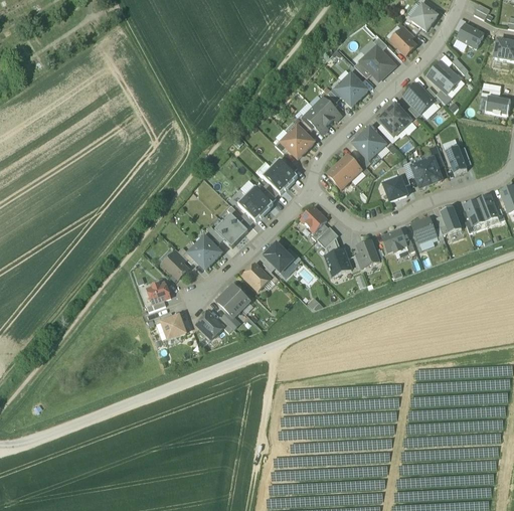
[(436,8),(424,0),(418,0),(417,2),(433,12),(436,8)]
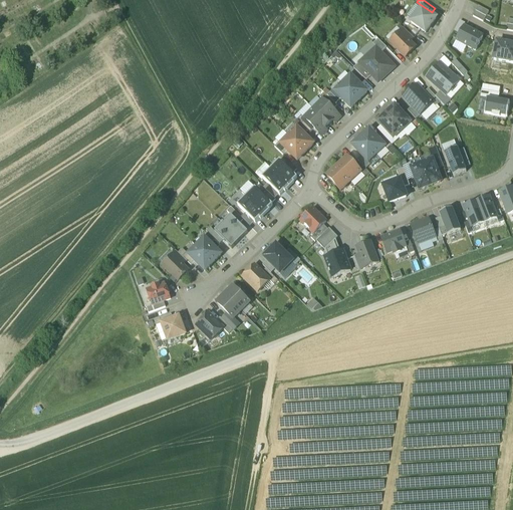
[(486,14),(488,9),(478,4),(475,9),(486,14)]
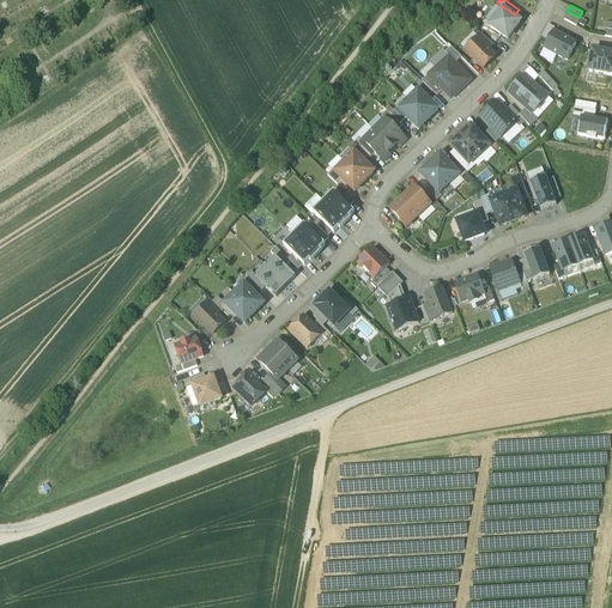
[(519,18),(502,6),(489,23),(507,36),(519,18)]
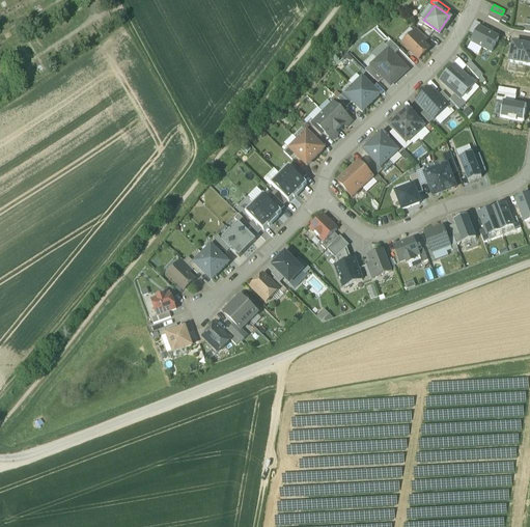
[(499,21),(502,15),(491,9),(487,15),(499,21)]
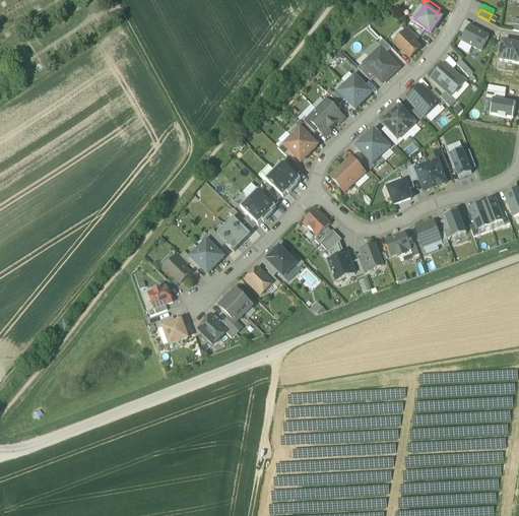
[(461,39),(480,49),(488,36),(468,24),(461,39)]
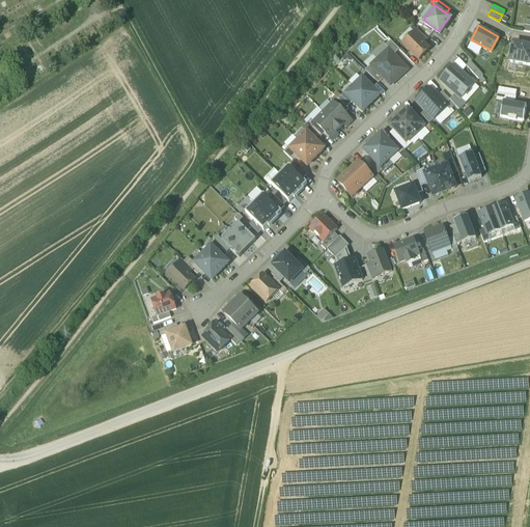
[(426,37),(416,27),(412,31),(422,42),(426,37)]
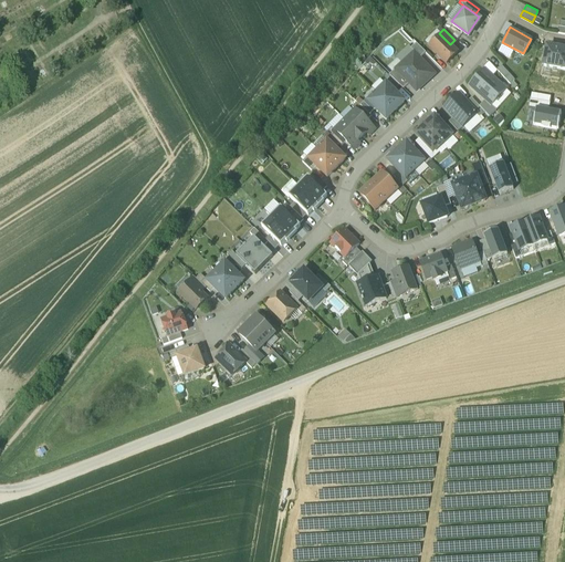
[(450,44),(439,33),(429,44),(446,61),(456,50),(450,44)]
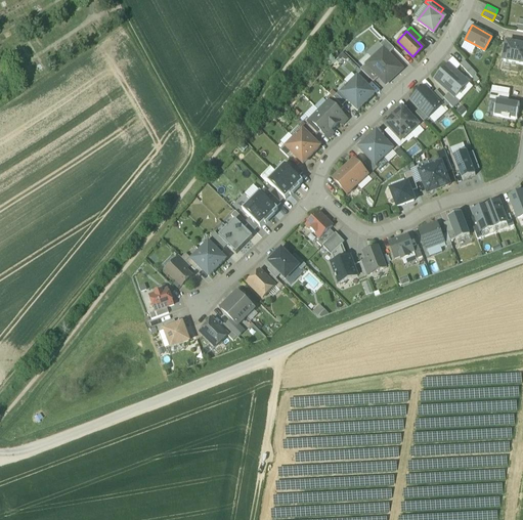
[(393,46),(385,37),(380,42),(383,45),(388,51),(393,46)]
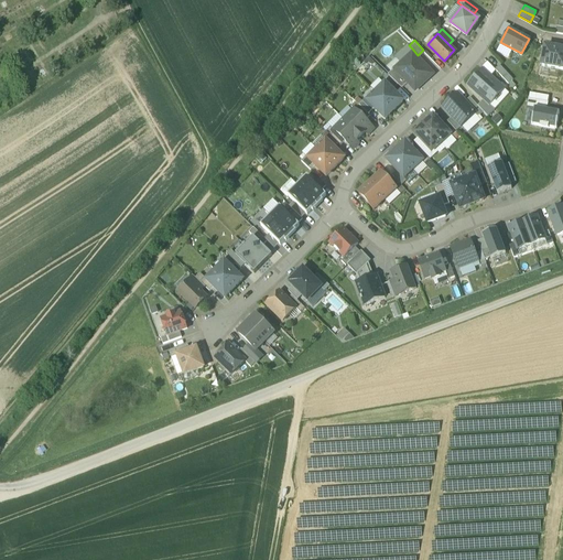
[(562,46),(544,44),(541,63),(562,66),(562,46)]
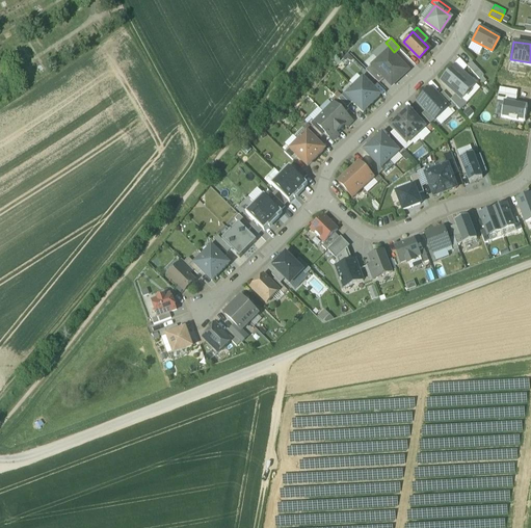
[(389,46),(371,62),(383,76),(391,83),(408,68),(394,52),(389,46)]
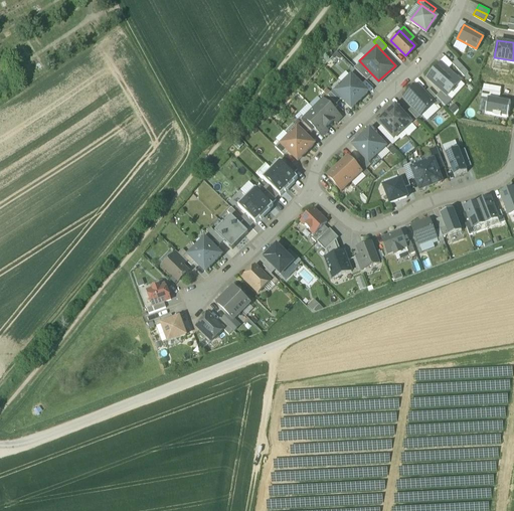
[(445,55),(440,61),(447,67),(451,62),(445,55)]
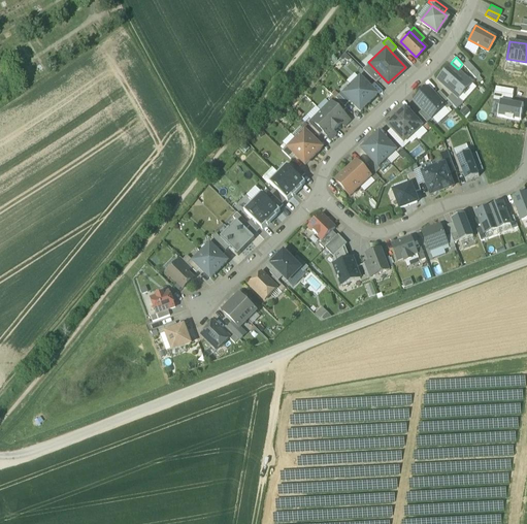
[(480,72),(467,59),(463,63),(474,76),(480,72)]
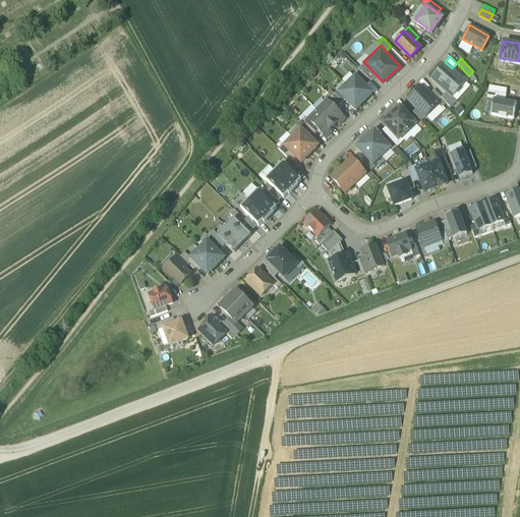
[(376,74),(363,61),(357,66),(358,67),(366,75),(370,79),(376,74)]
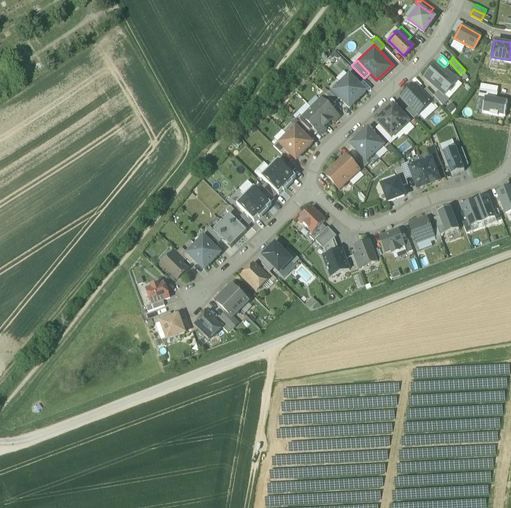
[(444,67),(437,61),(424,75),(438,89),(444,93),(457,79),(444,67)]
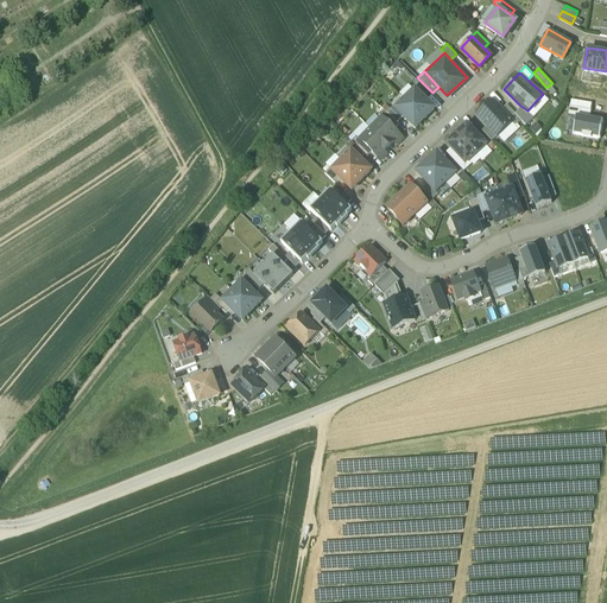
[(428,88),(418,78),(413,83),(423,94),(428,88)]
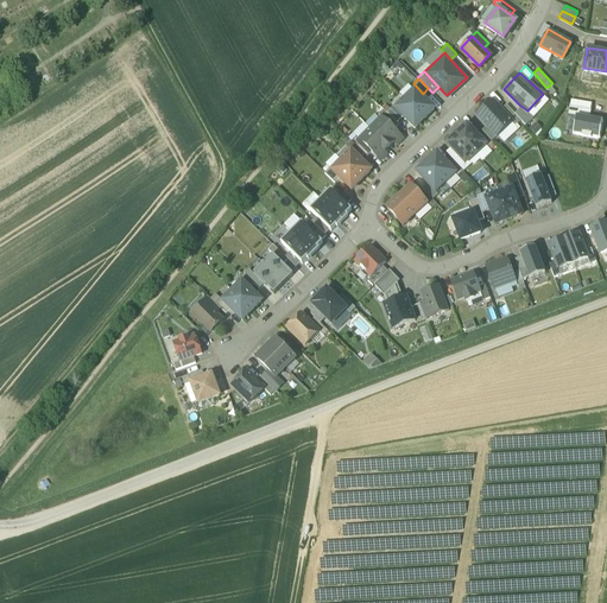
[(434,107),(415,88),(404,97),(424,116),(434,107)]
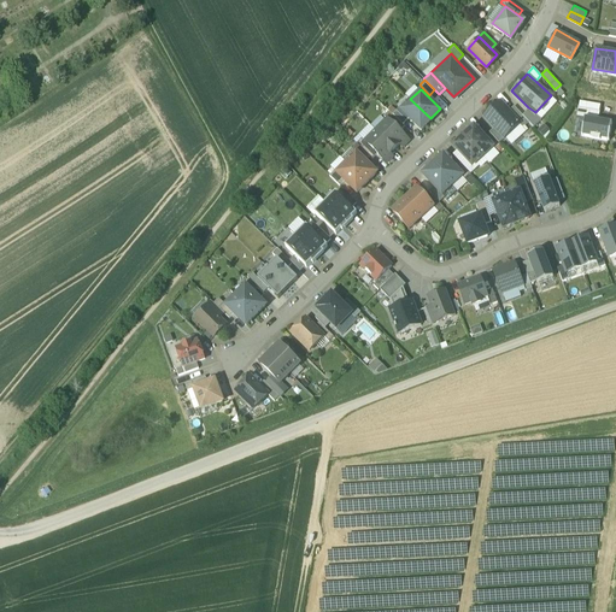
[(578,106),(598,110),(599,101),(579,98),(578,106)]
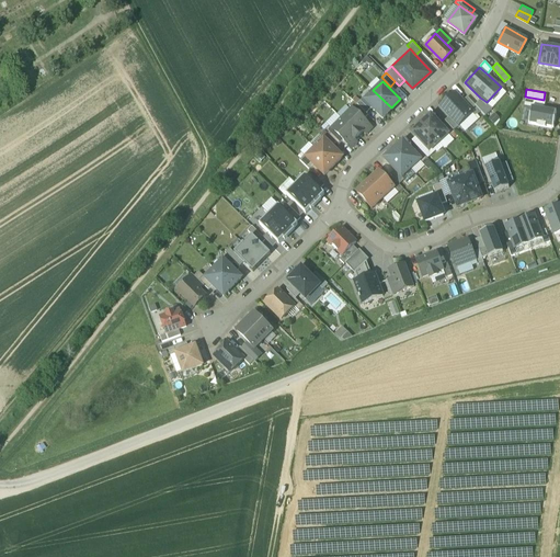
[(391,108),(373,90),(365,98),(364,99),(372,105),(383,116),(391,108)]
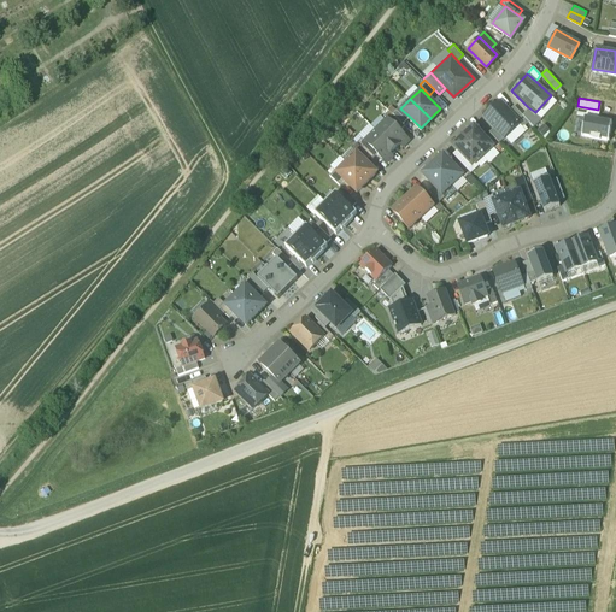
[(499,100),(485,115),(494,125),(504,136),(518,122),(508,110),(499,100)]
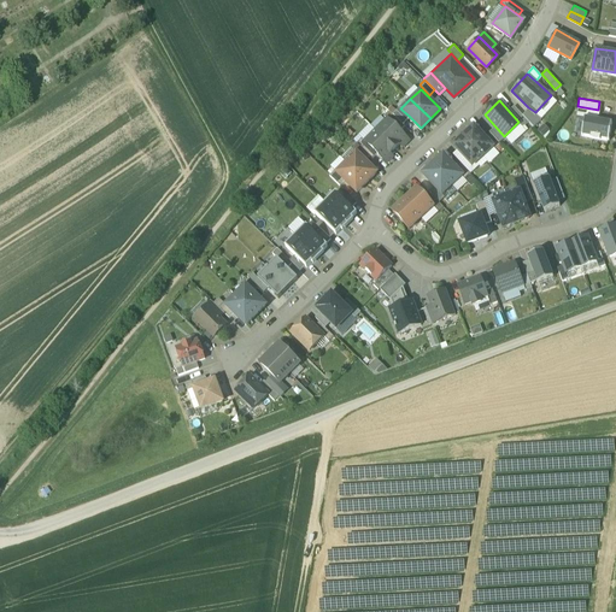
[(522,113),(514,104),(508,110),(518,122),(522,125),(528,119),(522,113)]
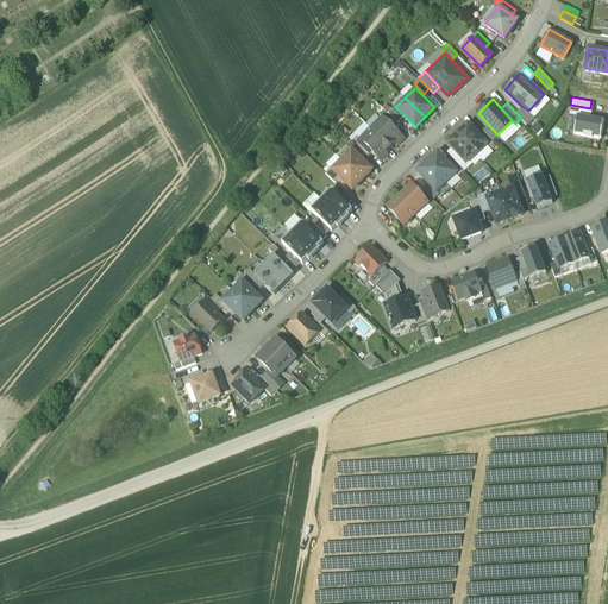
[(396,106),(393,104),(387,111),(396,120),(403,114),(395,107),(396,106)]
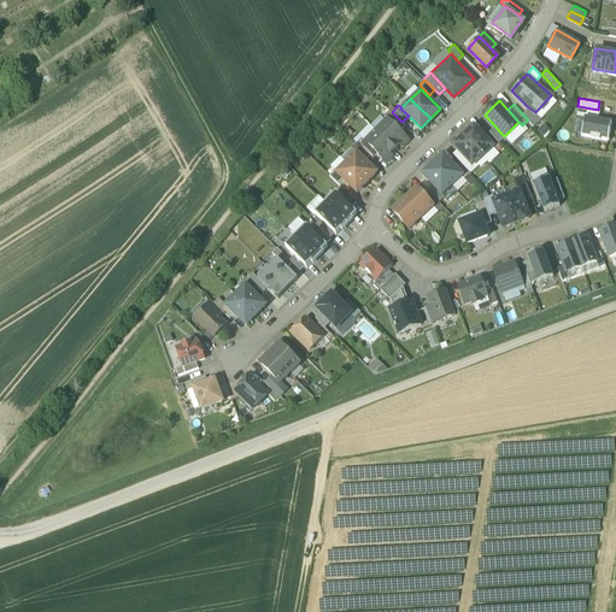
[(585,116),(597,118),(598,110),(578,106),(576,115),(585,116)]
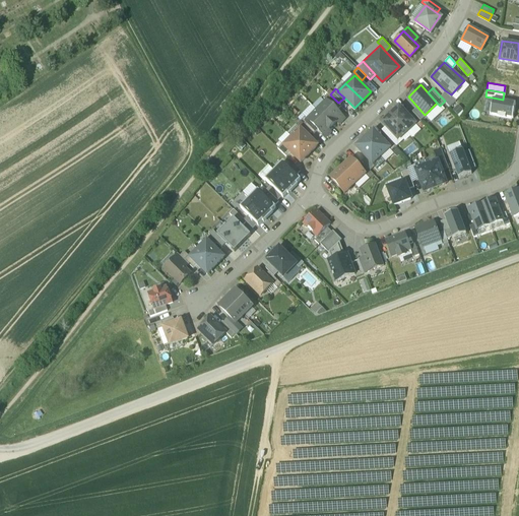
[(451,94),(445,90),(440,95),(445,101),(449,106),(455,100),(451,94)]
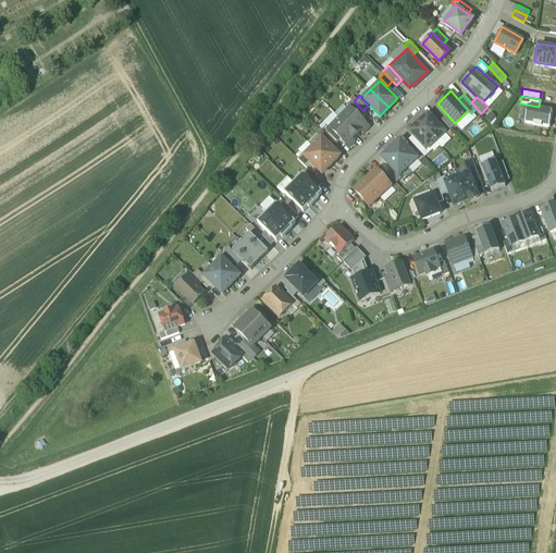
[(354,101),(350,98),(346,102),(348,106),(359,117),(365,112),(362,110),(354,101)]
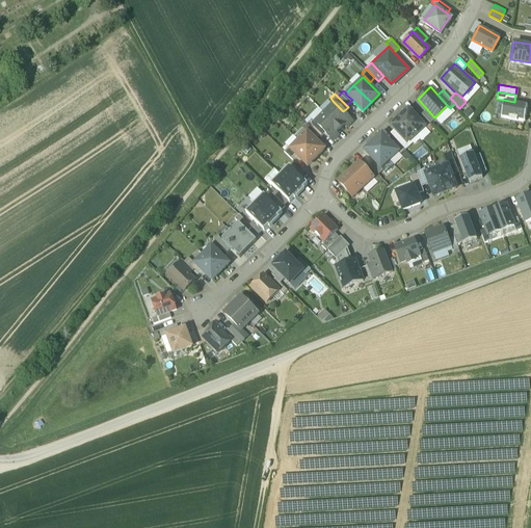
[(524,120),(527,104),(514,102),(504,100),(501,115),(524,120)]
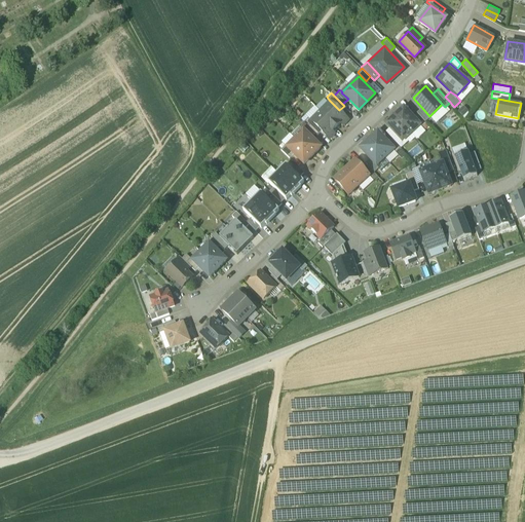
[(339,110),(329,100),(320,109),(335,124),(340,120),(342,122),(347,117),(339,110)]
